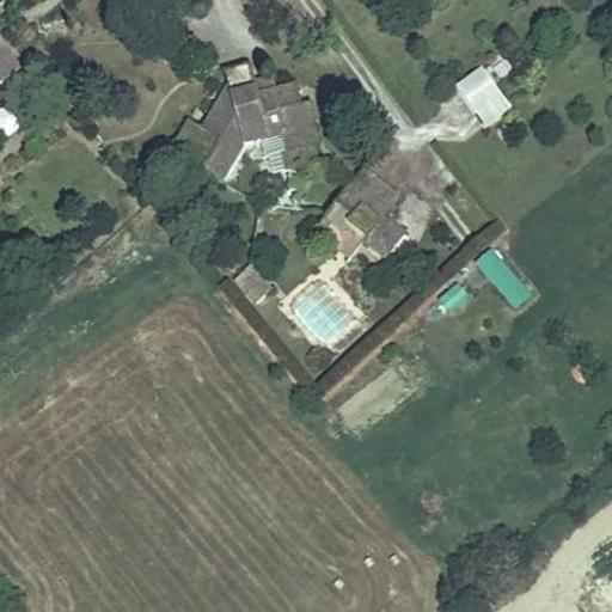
[(0,40),(0,84),(22,68),(0,40)]
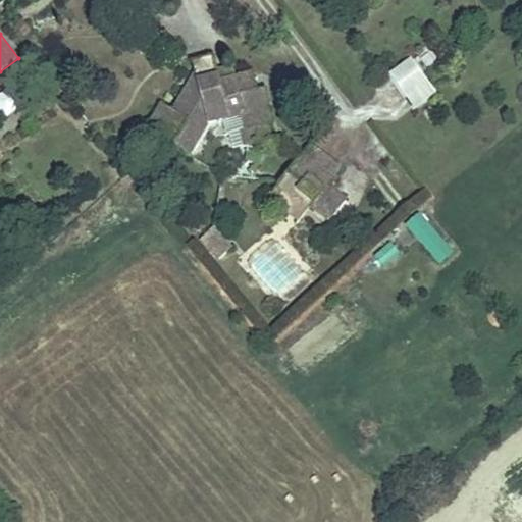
[(410,108),(436,94),(415,56),(388,70),(410,108)]
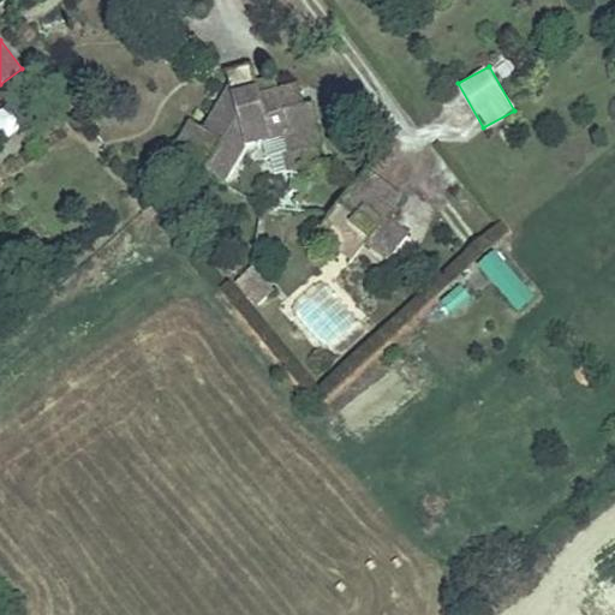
[(216,184),(243,149),(285,138),(290,156),(282,157),(287,177),(316,169),(311,151),(317,150),(308,109),(303,111),(298,89),(278,94),(257,100),(254,81),(251,67),(225,75),(231,93),(204,131),(187,121),(173,143),(197,157),(190,168),(216,184)]
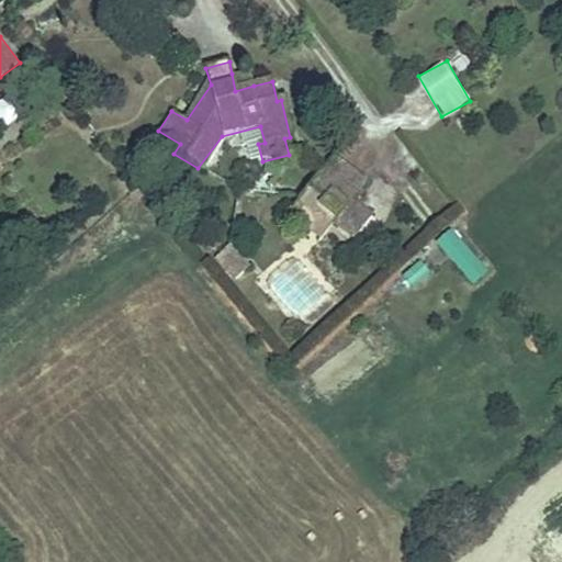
[(232,74),(235,91),(254,86),(251,70),(232,74)]
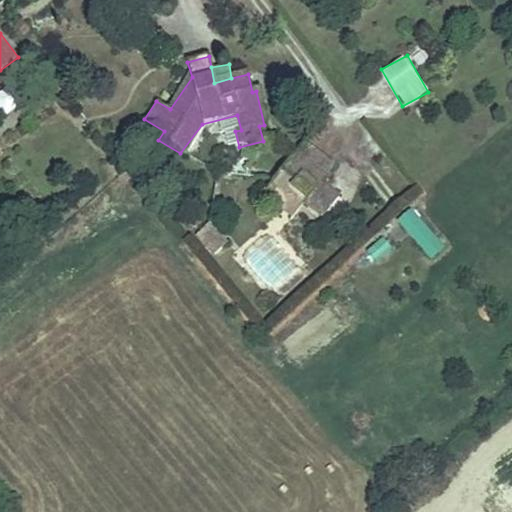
[(333,160),(305,138),(264,192),(291,214),(302,200),(320,213),(337,190),(319,177),(333,160)]
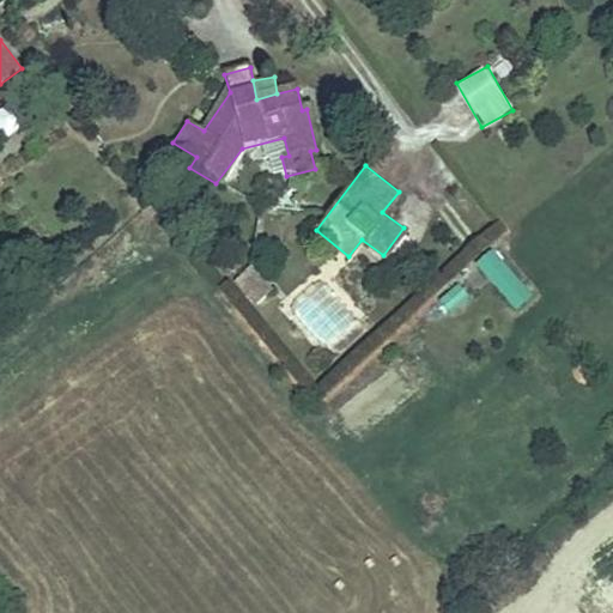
[(271,244),(235,280),(255,301),(292,266),(271,244)]
